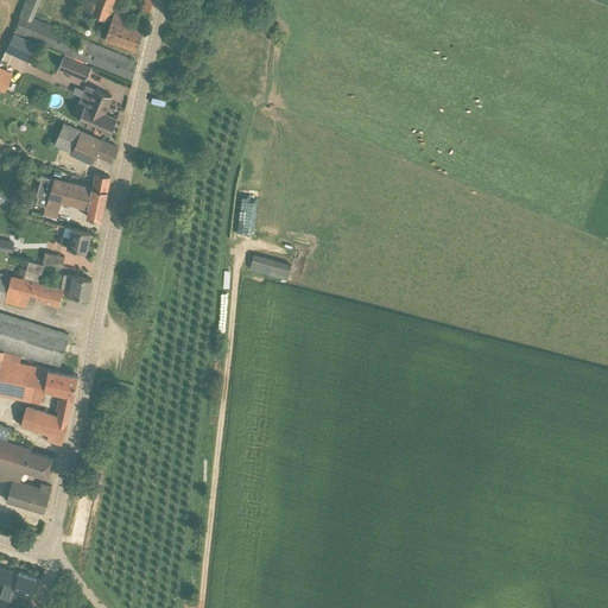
[(103,39),(126,46),(137,50),(143,30),(132,26),(125,24),(128,13),(113,8),(115,0),(82,0),(74,21),(86,26),(90,12),(111,18),(103,39)]
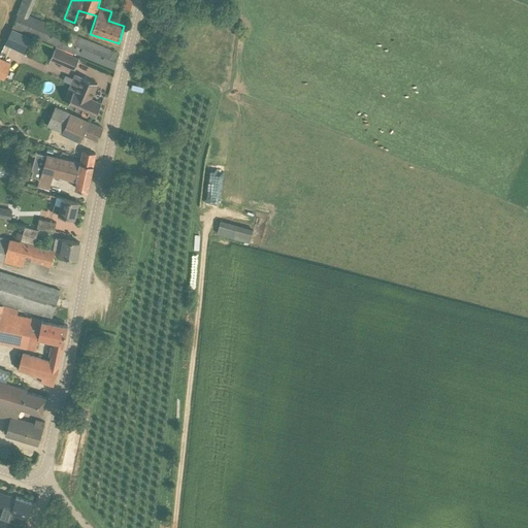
[(125,0),(123,8),(130,10),(132,0),(125,0)]
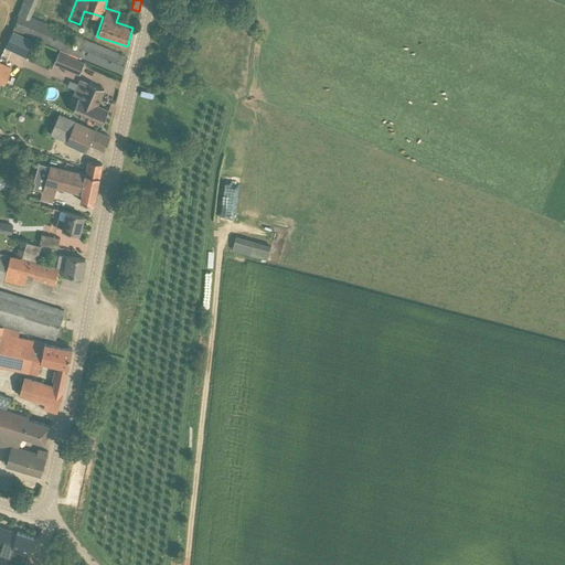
[(12,29),(95,63),(124,74),(128,57),(20,11),(12,29)]
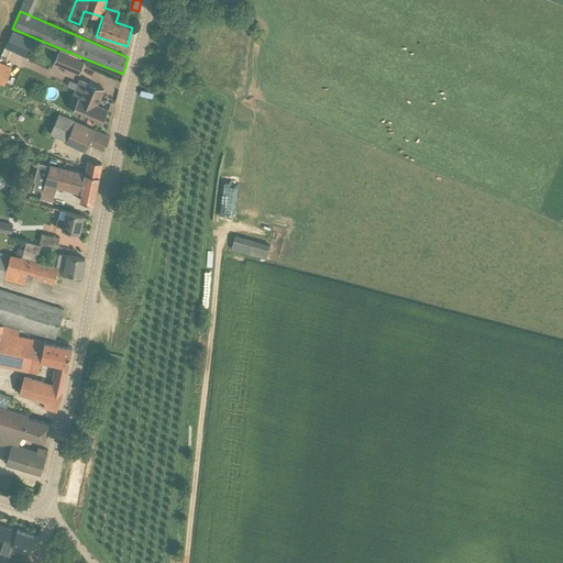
[(6,46),(25,55),(32,39),(13,30),(6,46)]
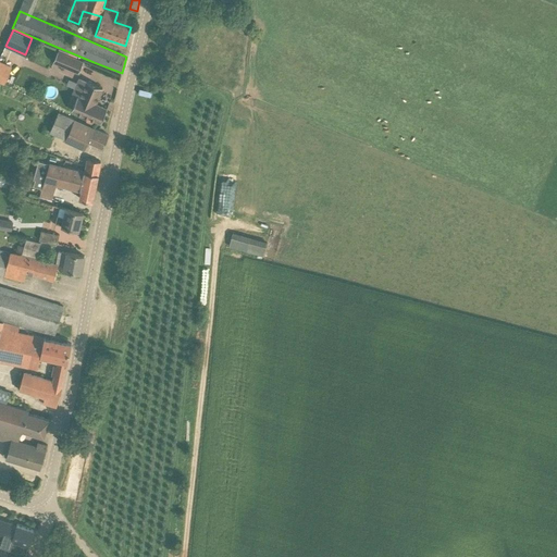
[(78,73),(83,60),(59,50),(53,62),(78,73)]
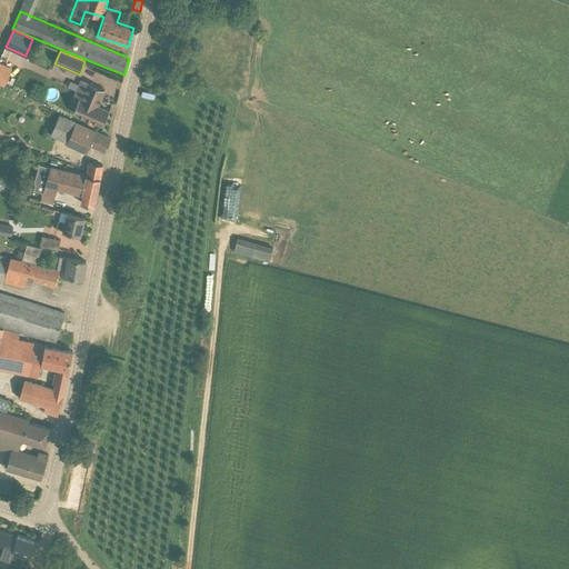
[(12,68),(0,62),(0,83),(5,86),(12,69),(12,68)]
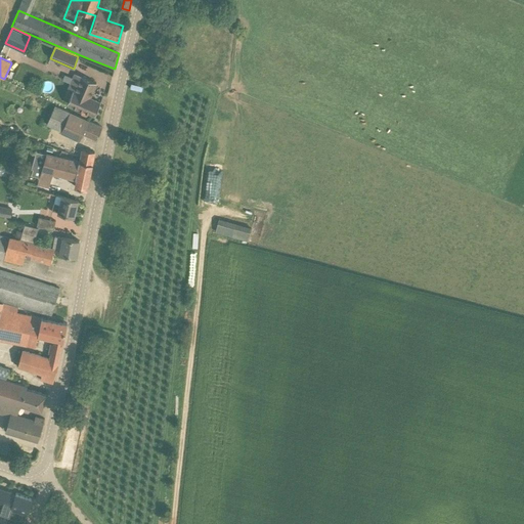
[(74,88),(68,103),(95,116),(100,102),(90,97),(96,82),(82,76),(76,89),(74,88)]
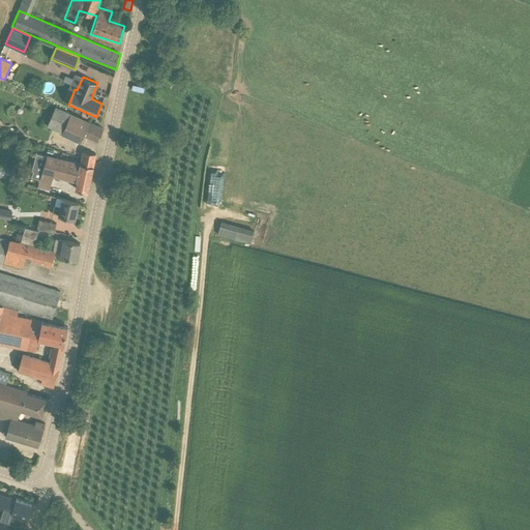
[(57,107),(55,110),(48,125),(63,133),(62,135),(82,143),(85,136),(98,141),(104,128),(94,124),(57,107)]
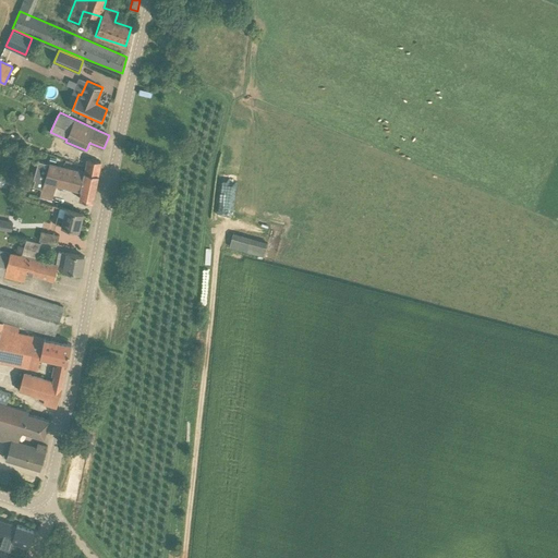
[(101,161),(91,159),(86,158),(84,170),(84,171),(81,187),(82,189),(80,198),(93,202),(101,161)]
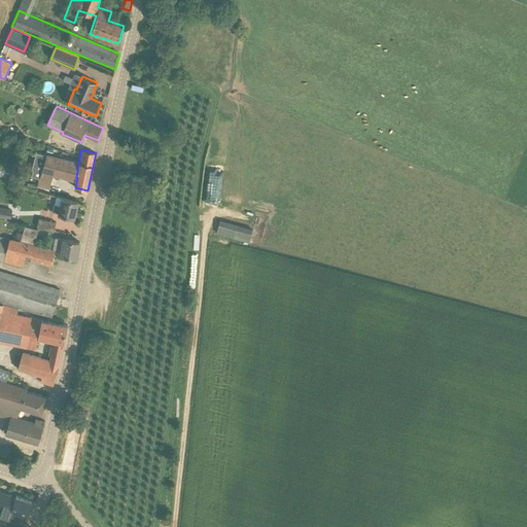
[(57,174),(61,156),(46,153),(44,163),(43,163),(38,185),(49,188),(53,173),(57,174)]
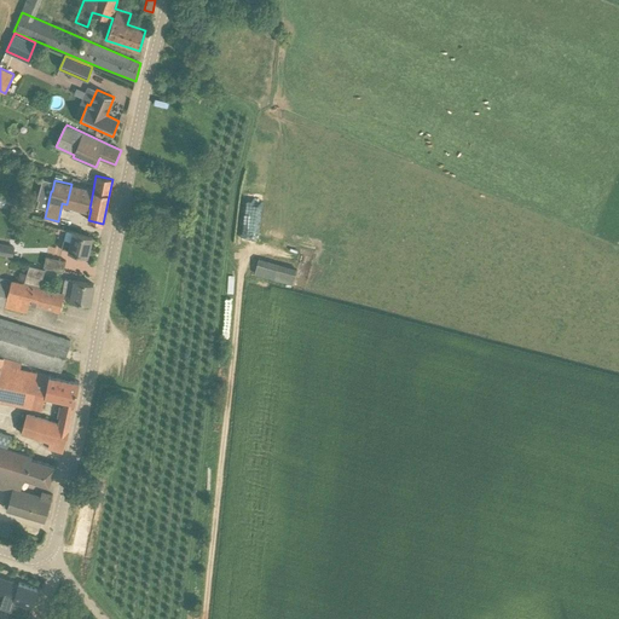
[(93,190),(93,189),(71,184),(67,204),(90,208),(93,190)]
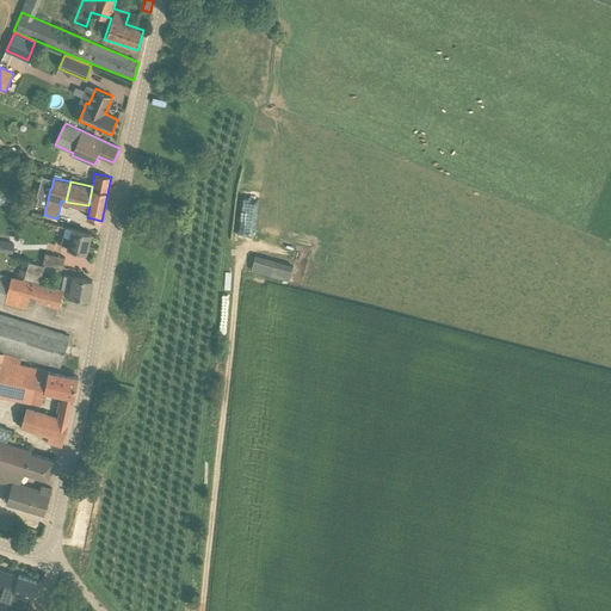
[(91,234),(80,230),(72,229),(69,238),(62,236),(61,245),(68,247),(67,247),(86,252),(91,234)]
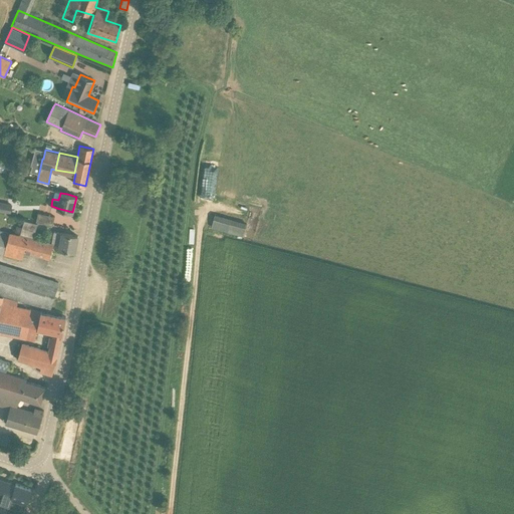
[(0,210),(10,212),(12,205),(0,202),(0,210)]
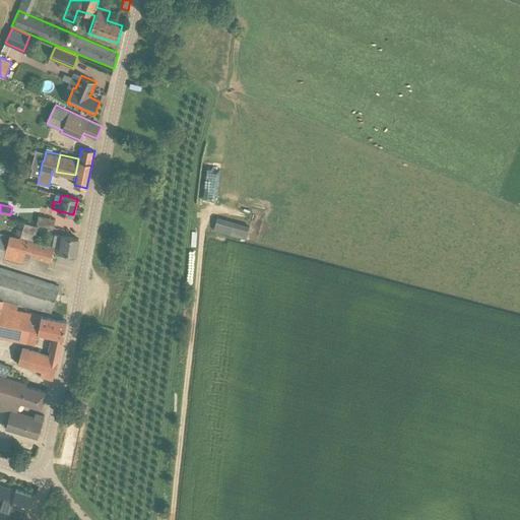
[(55,218),(39,215),(37,223),(54,228),(55,218)]
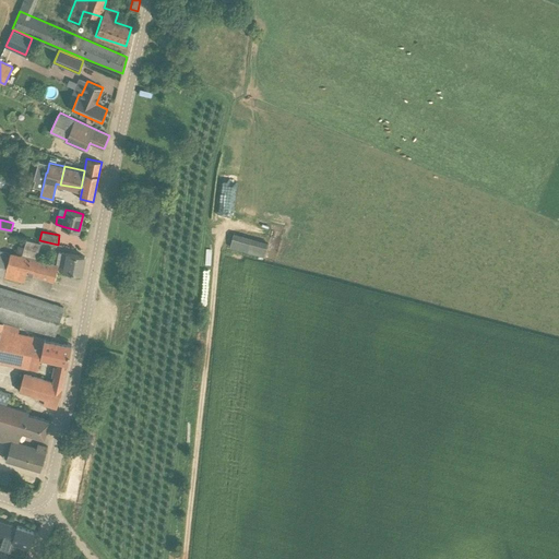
[(269,241),(234,233),(230,247),(265,256),(269,241)]
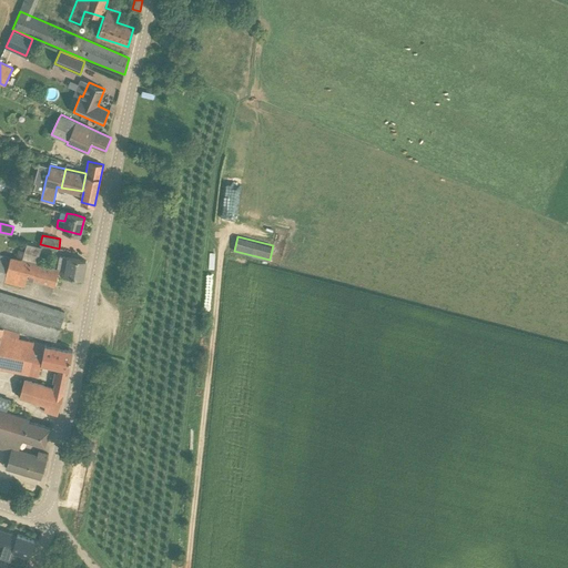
[(41,246),(27,243),(22,260),(38,263),(41,246)]
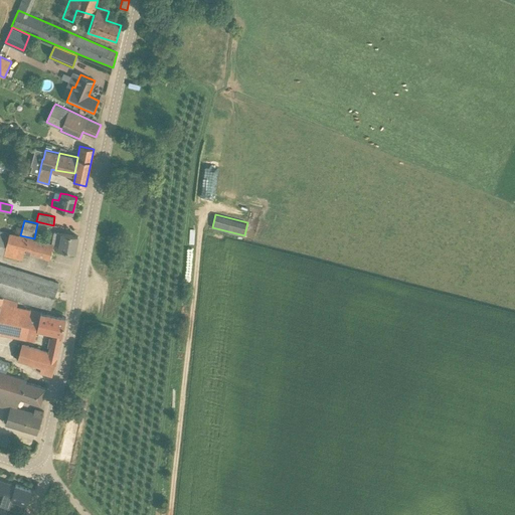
[(20,235),(12,233),(12,234),(0,230),(0,252),(5,254),(4,255),(22,260),(25,251),(39,255),(49,259),(49,260),(53,244),(34,238),(20,235)]
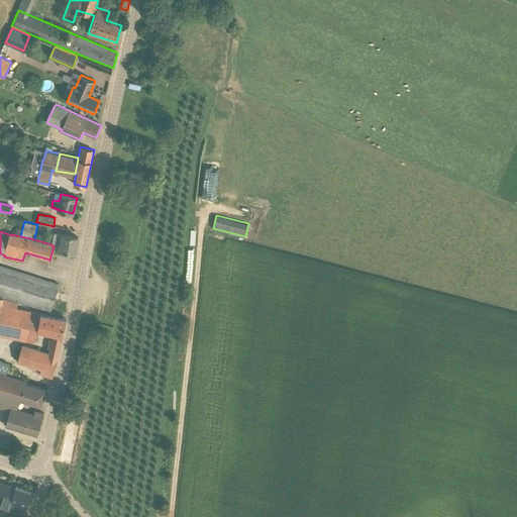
[(79,237),(69,235),(61,233),(58,249),(76,252),(79,237)]
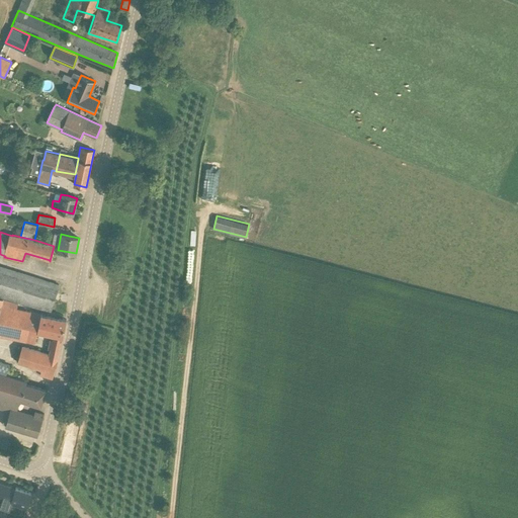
[(59,284),(50,281),(0,266),(0,295),(41,309),(51,312),(59,284)]
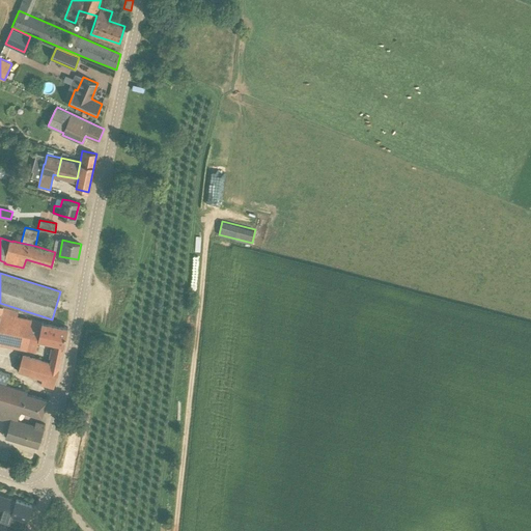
[(68,327),(44,323),(44,322),(18,316),(19,311),(3,307),(0,306),(0,343),(27,350),(26,350),(36,352),(38,339),(55,343),(54,348),(52,347),(50,357),(52,358),(51,362),(25,354),(19,372),(44,380),(42,385),(54,388),(65,345),(68,327)]
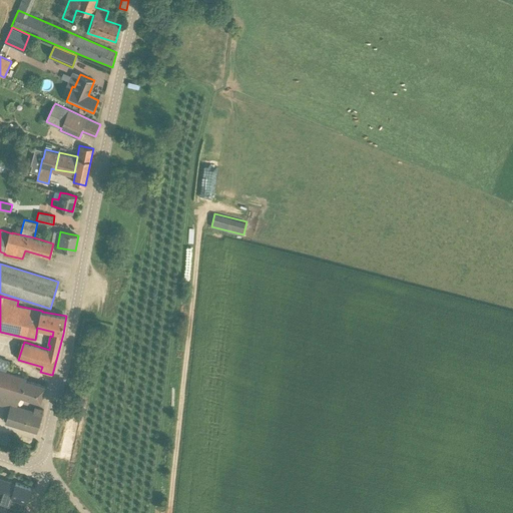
[(0,368),(7,371),(10,361),(0,357),(0,368)]
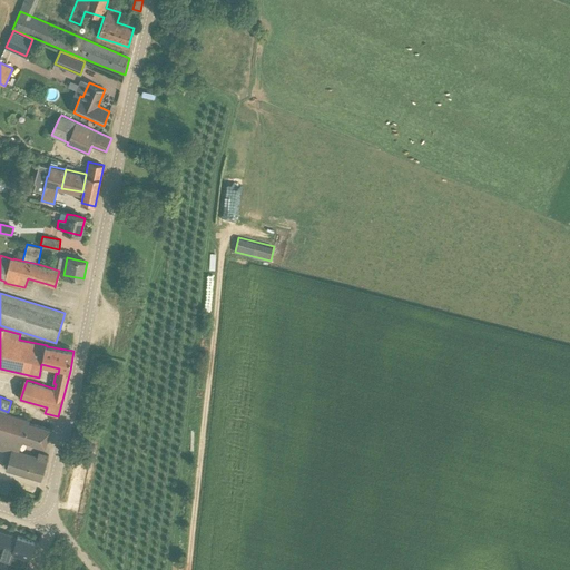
[(0,449),(11,452),(6,469),(41,480),(49,455),(39,452),(38,455),(18,449),(20,439),(46,446),(50,429),(28,422),(29,418),(8,412),(0,409),(0,449)]
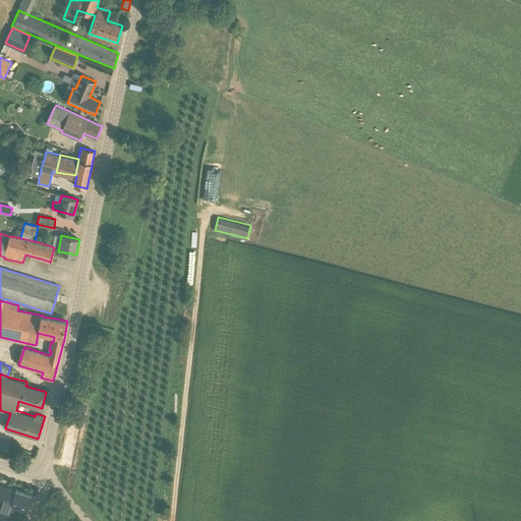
[(0,509),(24,518),(32,496),(0,484),(0,509)]
